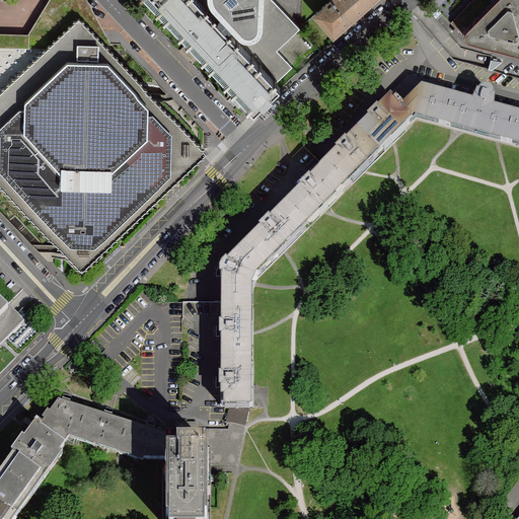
[(277,81),(200,0),(150,0),(254,109),(280,85),(277,81)]
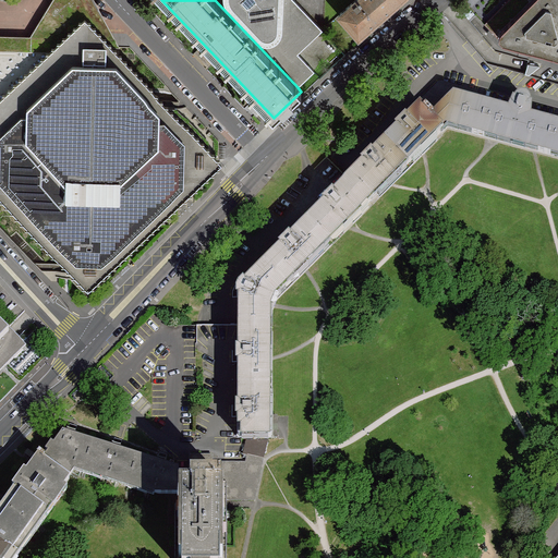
[(215,0),(298,87),(315,71),(298,52),(323,31),(294,0),(279,0),(263,15),(247,0),(215,0)]
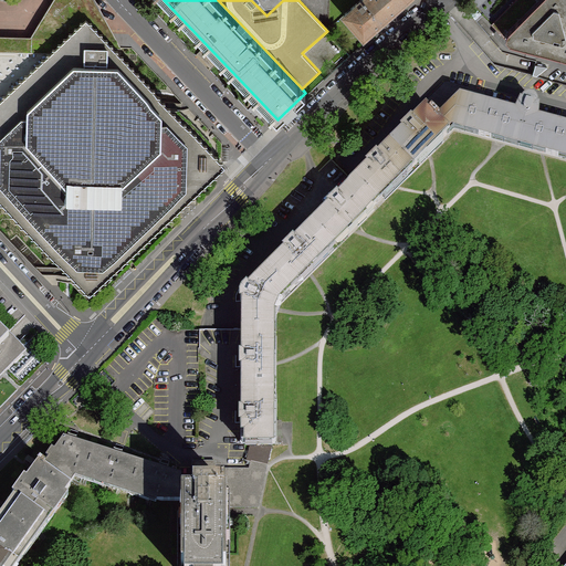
[(401,0),(360,0),(345,14),(363,34),(401,0)]
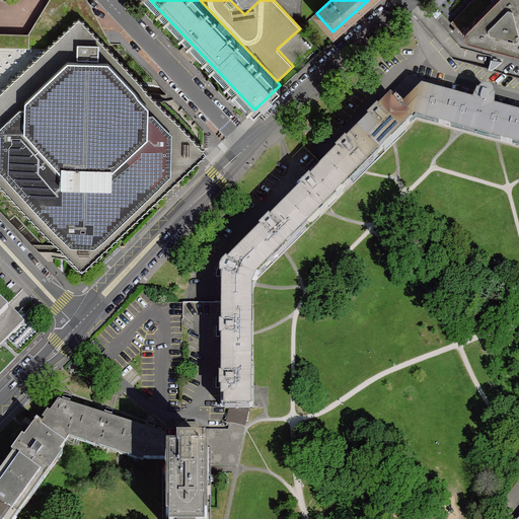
[(518,0),(433,0),(435,5),(453,21),(475,0),(518,0)]
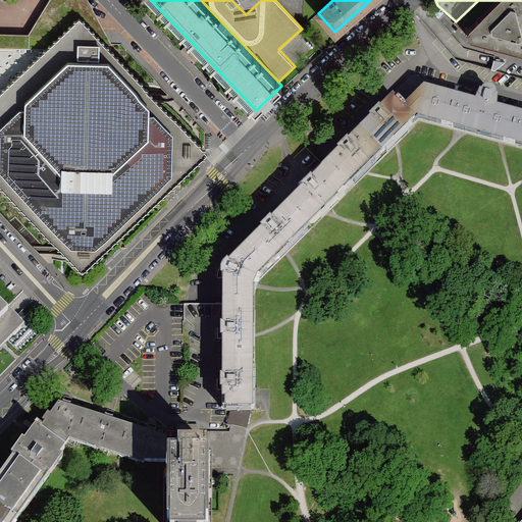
[(469,37),(521,51),(521,0),(478,0),(456,21),(469,37)]
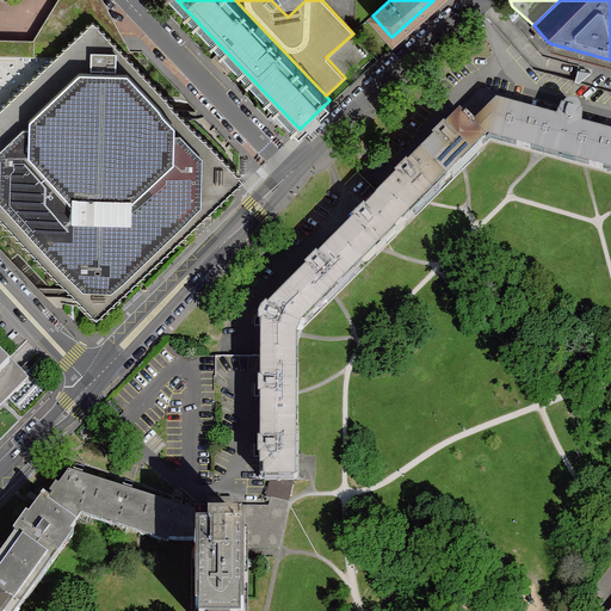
[(0,213),(98,316),(246,177),(123,48),(112,37),(94,18),(68,43),(30,42),(0,41),(0,213)]
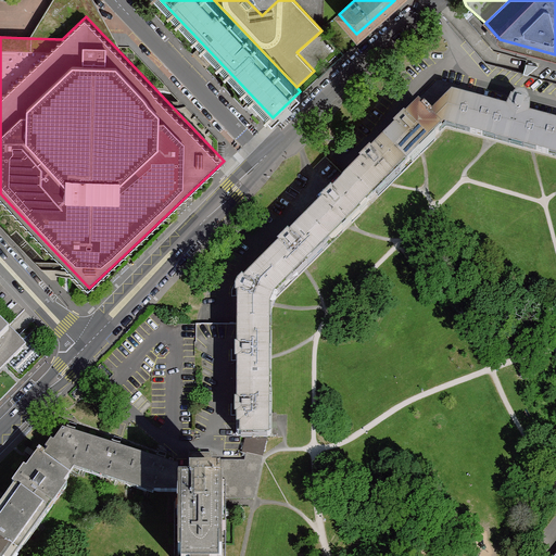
[(418,112),(429,122),(452,99),(474,105),(475,92),(439,83),(414,108),(418,112)]
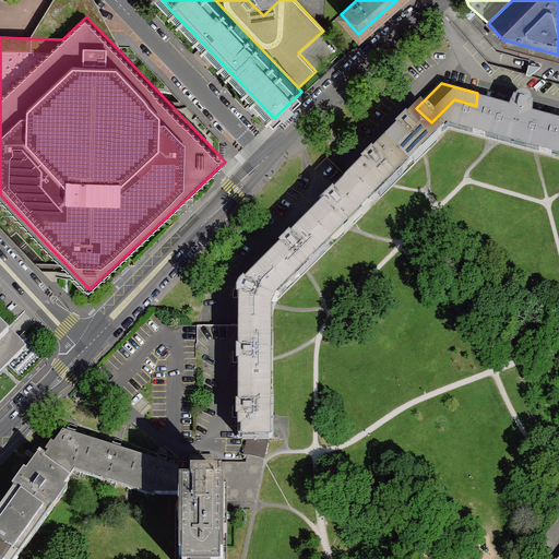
[(510,115),(476,106),(454,99),(431,122),(440,132),(448,126),(558,154),(558,128),(531,120),(532,107),(531,107),(530,103),(528,100),(525,98),(522,98),(519,100),(516,104),(515,103),(510,115)]
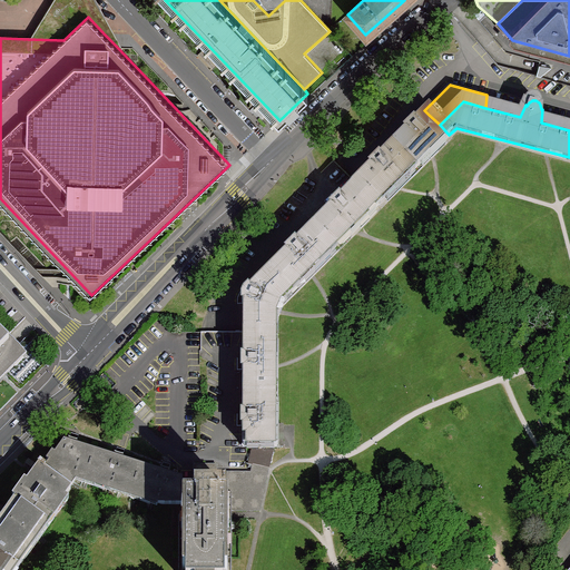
[(429,115),(393,149),(415,172),(451,137),(449,135),(440,125),(429,115)]
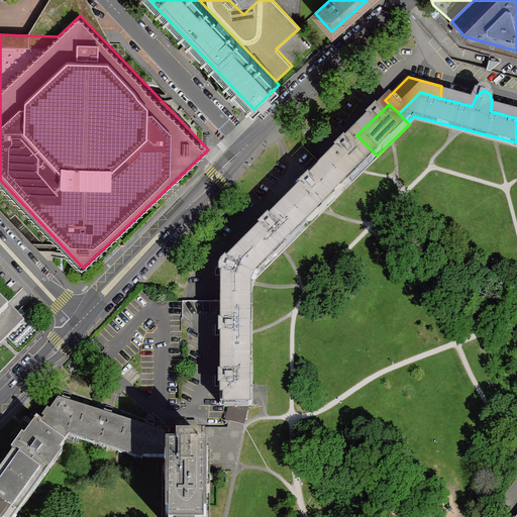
[(356,135),(325,167),(344,187),(377,156),(356,135)]
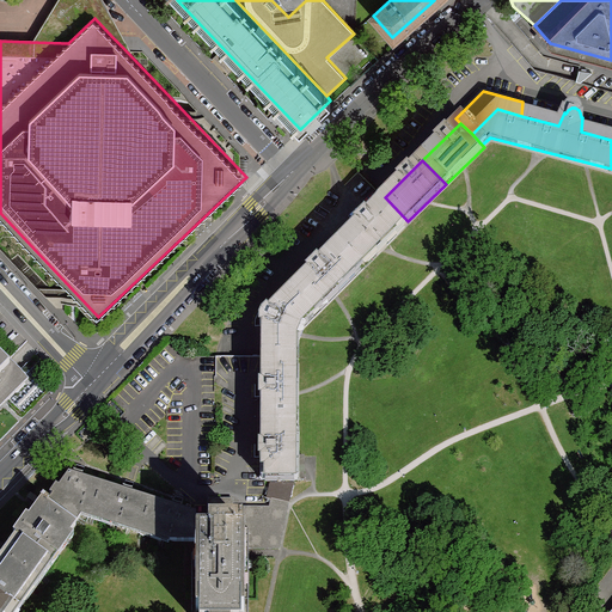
[(385,197),(337,245),(361,268),(408,221),(385,197)]
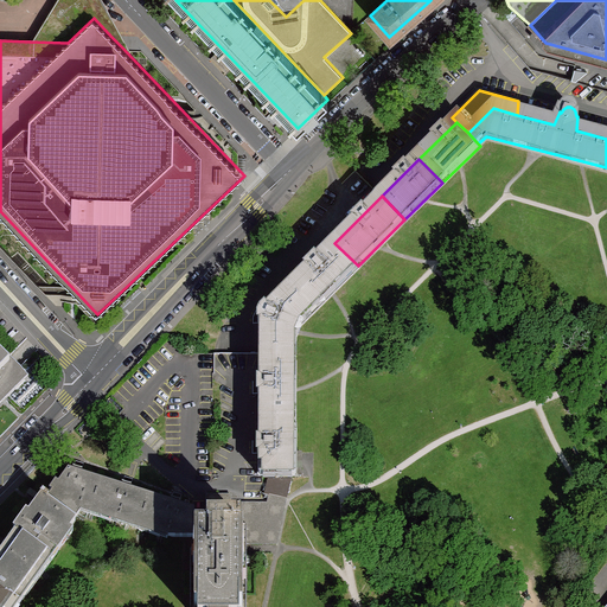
[(334,243),(287,289),(311,313),(358,266),(334,243)]
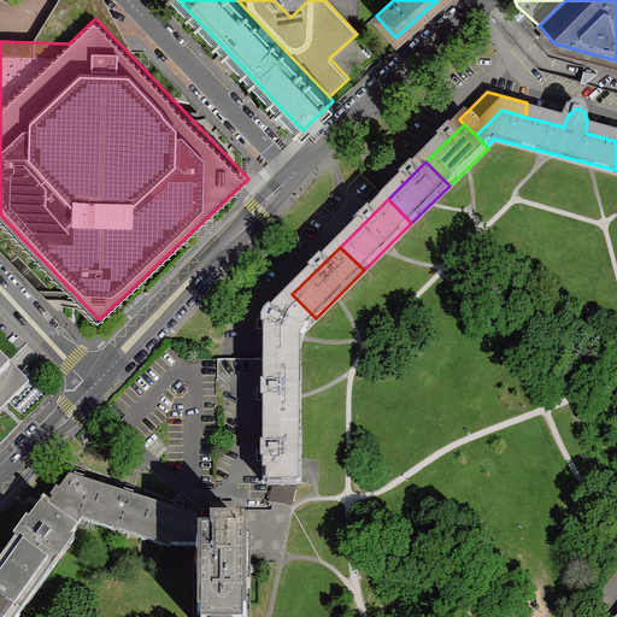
[(145,295),(141,292),(123,311),(125,315),(145,295)]
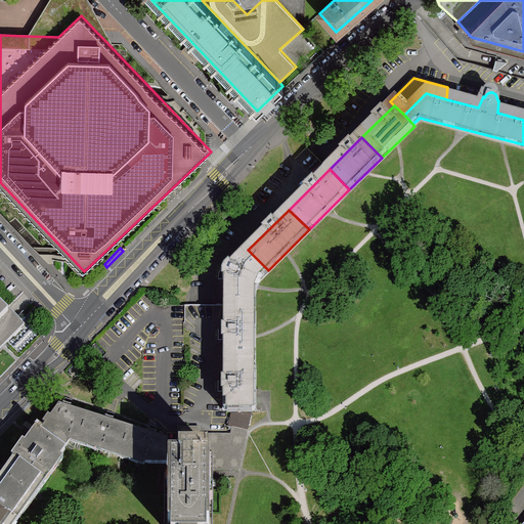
[(224,280),(224,306),(253,306),(253,291),(257,280),(268,270),(248,250),(229,269),(228,268),(225,271),(223,275),(223,280),(224,280)]
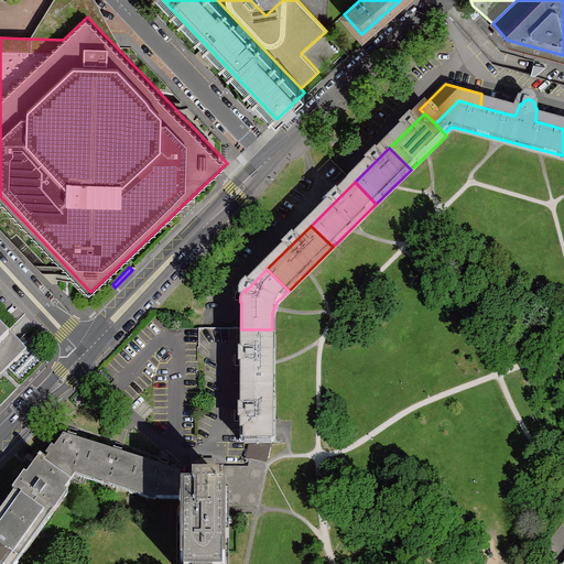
[(7,331),(0,324),(0,377),(26,350),(7,331)]
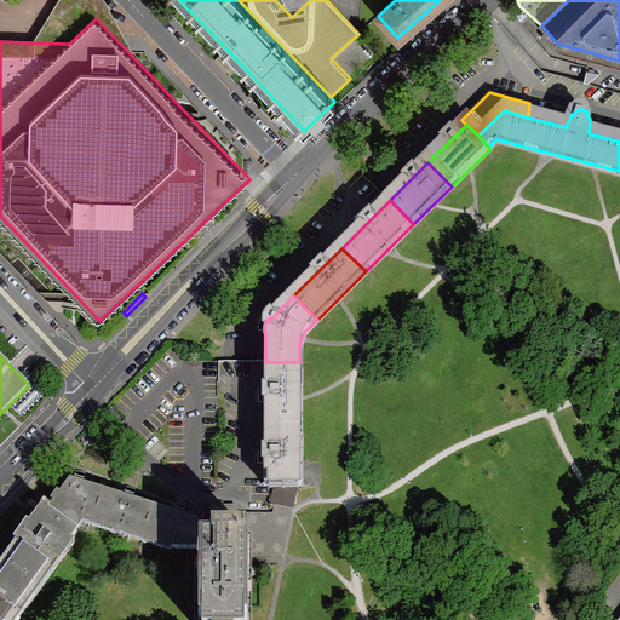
[(265,430),(299,430),(299,362),(265,362),(265,430)]
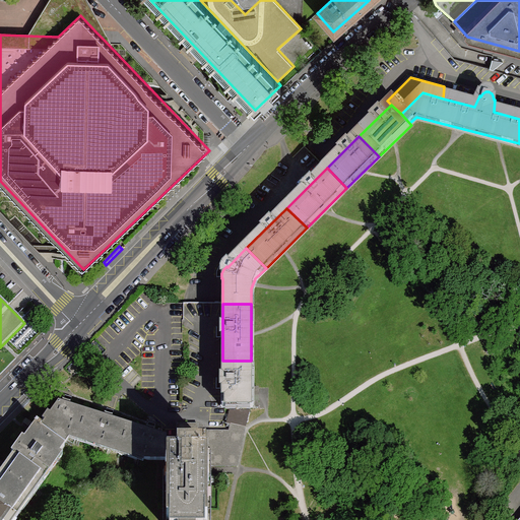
[(251,361),(222,361),(222,407),(258,408),(259,398),(259,388),(251,388),(251,361)]
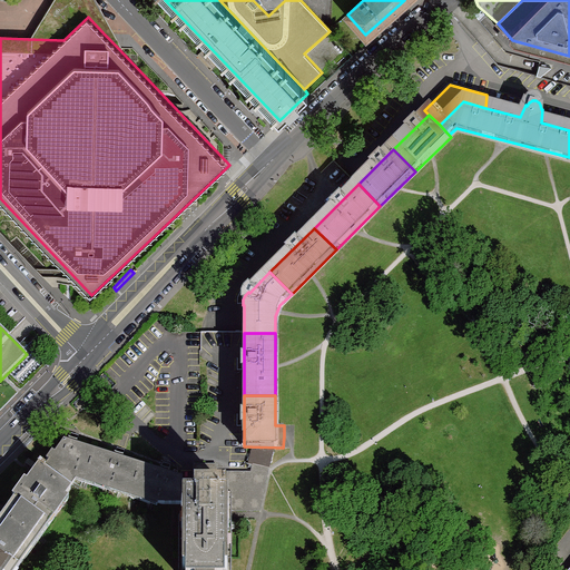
[(46,469),(70,488),(76,481),(77,478),(86,480),(96,452),(65,442),(46,469)]
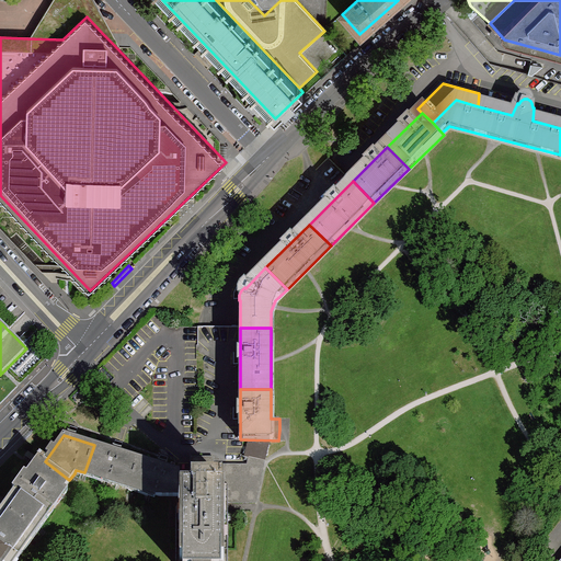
[(268,442),(248,442),(244,456),(248,457),(249,456),(265,459),(268,442)]
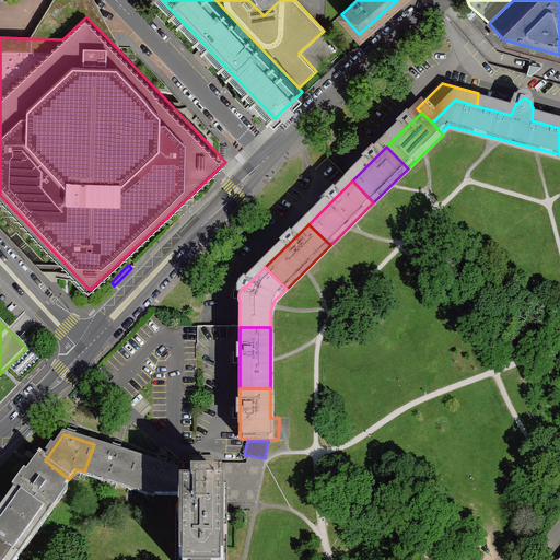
[(94,444),(84,471),(129,486),(139,458),(94,444)]
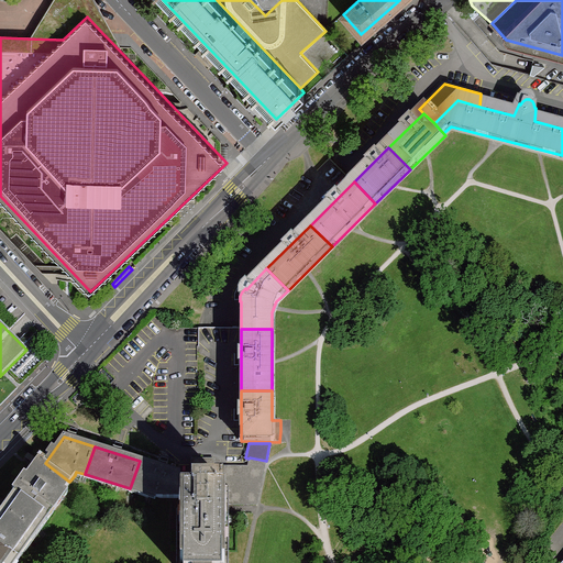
[(266,461),(250,457),(249,459),(246,466),(264,467),(266,461)]
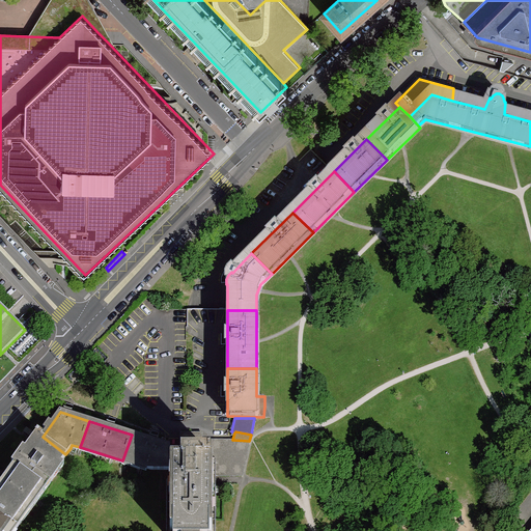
[(182,434),(182,454),(212,454),(212,475),(216,475),(242,475),(249,441),(232,440),(216,440),(202,440),(201,432),(182,434)]
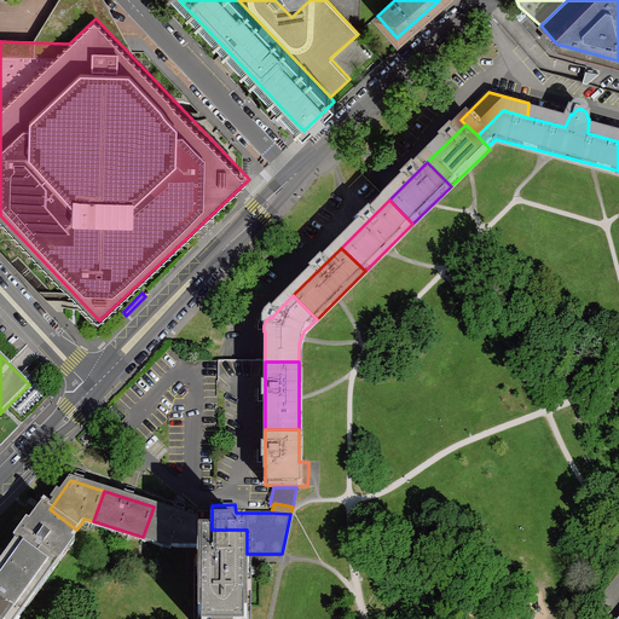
[(4,562),(38,586),(73,539),(77,531),(76,530),(50,509),(45,505),(4,562)]
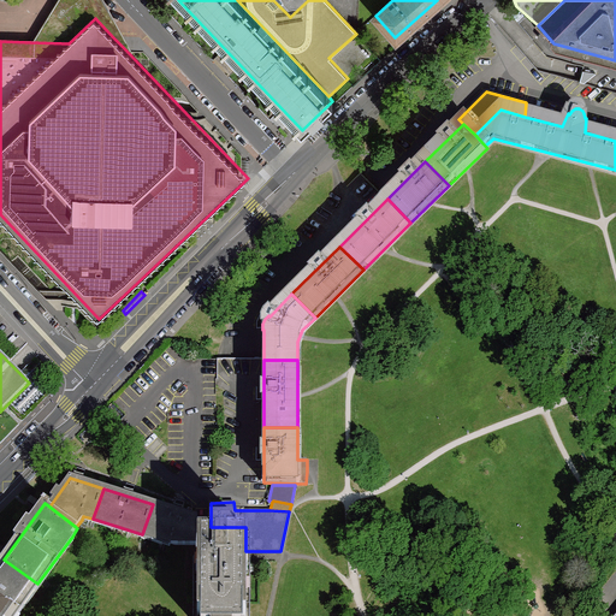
[(175,509),(153,504),(142,534),(171,544),(170,545),(194,545),(199,545),(197,535),(197,517),(175,509)]
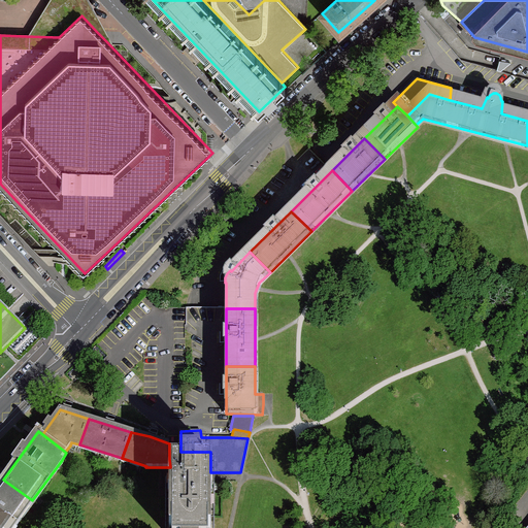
[(180,459),(169,459),(170,467),(169,527),(210,527),(210,472),(210,452),(180,452),(180,459)]
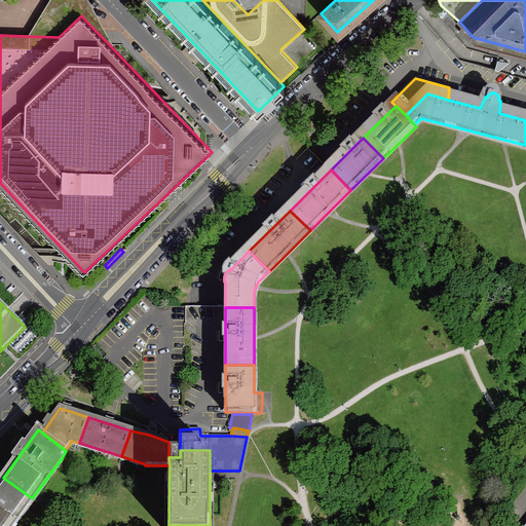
[(0,482),(0,525),(11,525),(32,498),(3,478),(0,482)]
